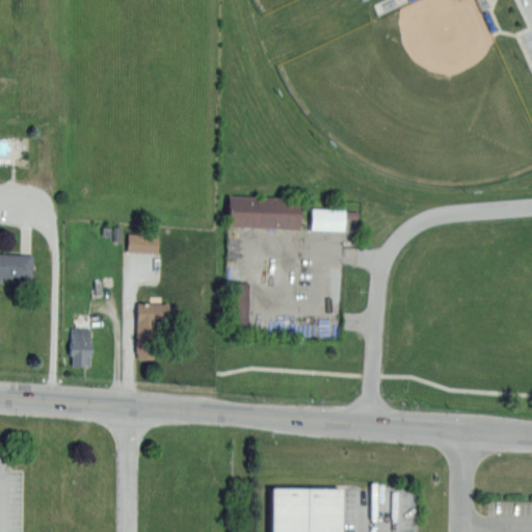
[(228,196),(227,227),(297,230),(298,198),(228,196)]
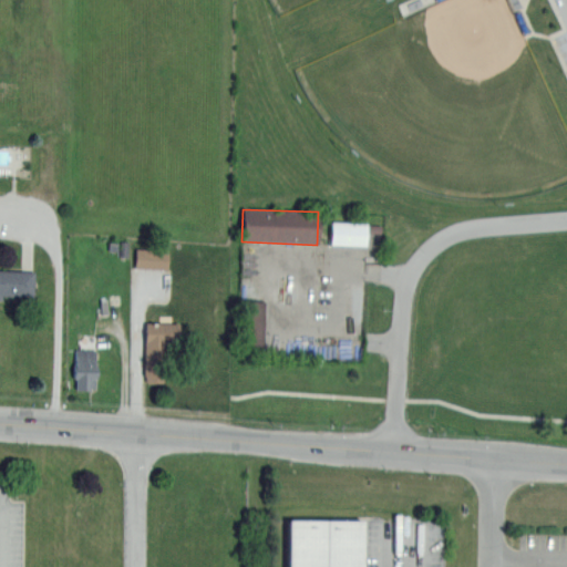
[(367,223),(331,222),(330,245),(366,246),(367,223)]
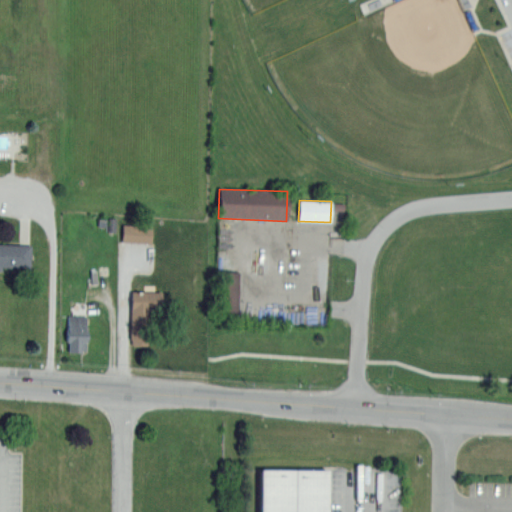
[(151,243),(152,226),(122,224),(122,242),(151,243)]
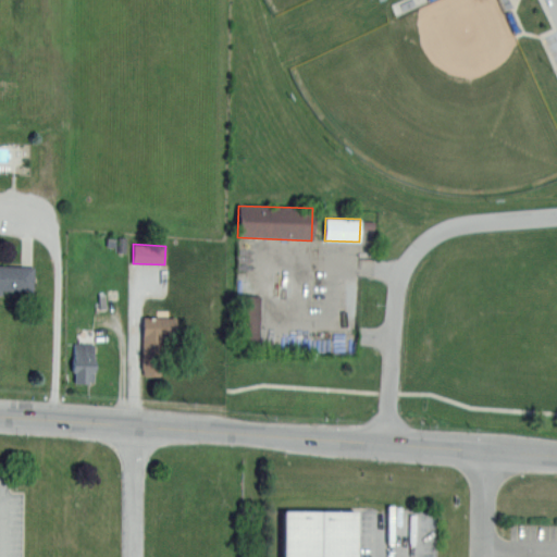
[(1,294),(0,293),(0,263),(33,265),(32,291),(1,289),(1,294)]
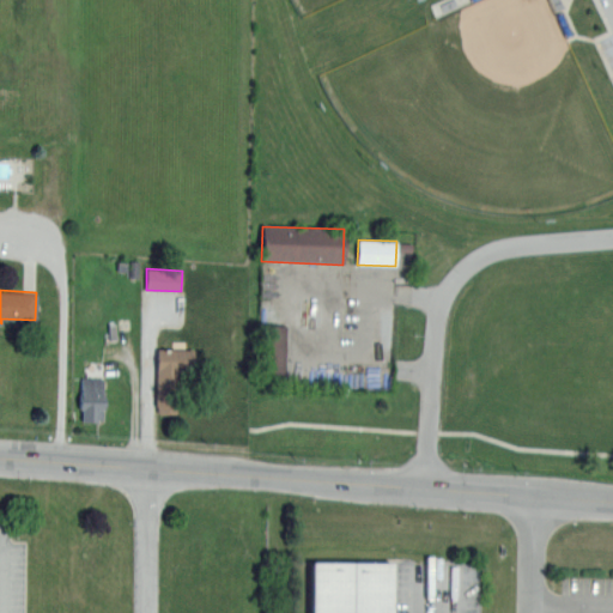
[(286,326),(268,325),(266,374),(285,374),(286,326)]
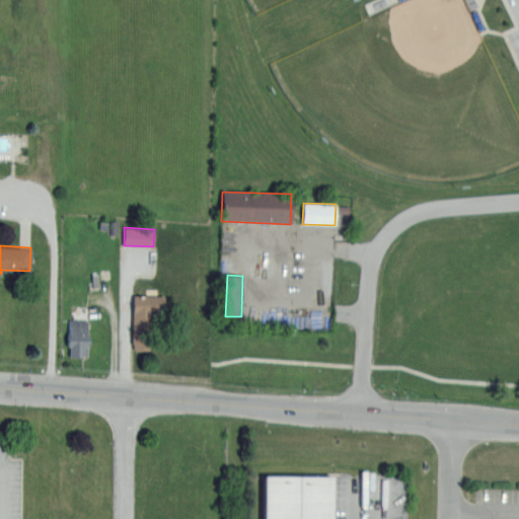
[(150,316),(149,344),(147,344),(147,349),(130,349),(131,317),(133,296),(161,298),(160,316),(150,316)]
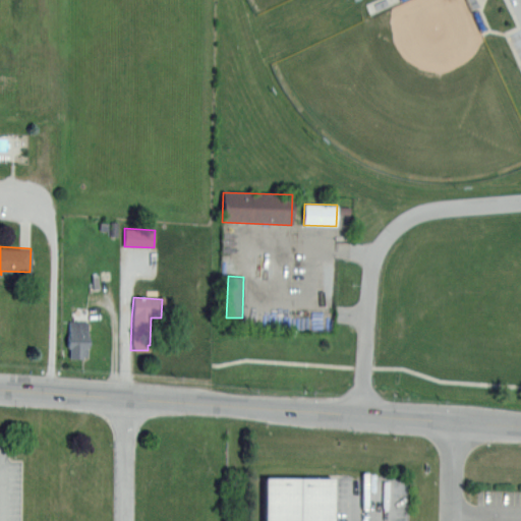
[(81,358),(69,357),(69,346),(66,346),(67,325),(69,326),(69,321),(85,322),(85,334),(88,335),(87,356),(81,356),(81,358)]
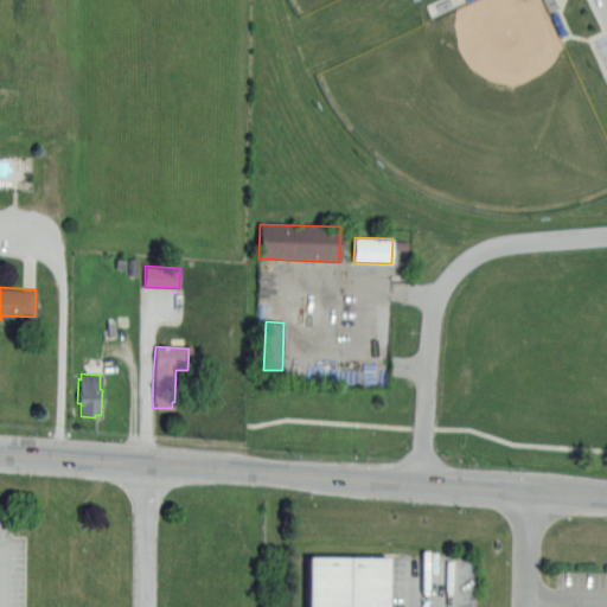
[(307,606),(308,554),(388,554),(387,606),(307,606)]
